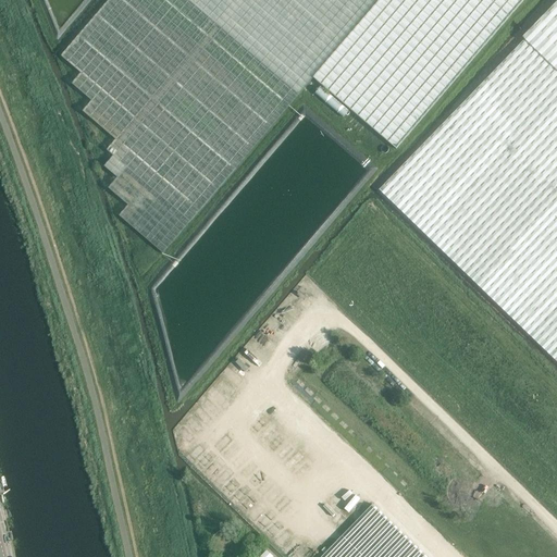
[(381,0),(110,0),(62,57),(82,74),(72,84),(93,101),(83,112),(116,140),(107,151),(114,157),(104,166),(118,178),(109,189),(128,206),(120,217),(163,254),(313,78),(381,0)]
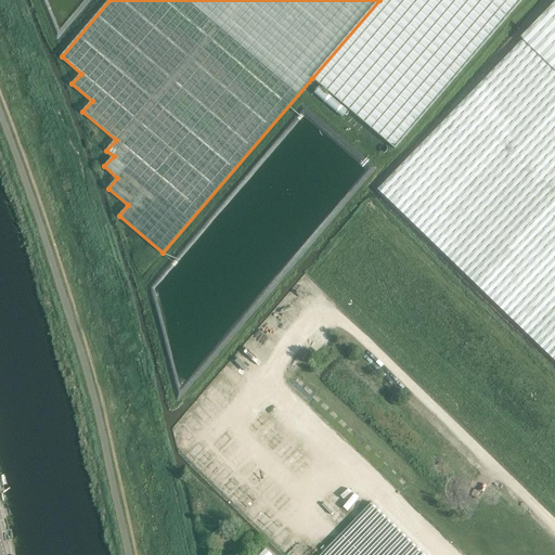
[(379,0),(312,78),(395,149),(523,0),(379,0)]
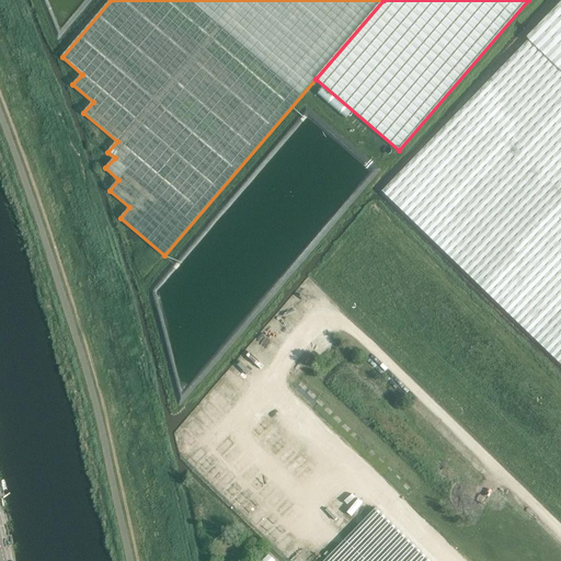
[(560,1),(527,37),(529,39),(382,192),(533,338),(560,365),(560,1)]
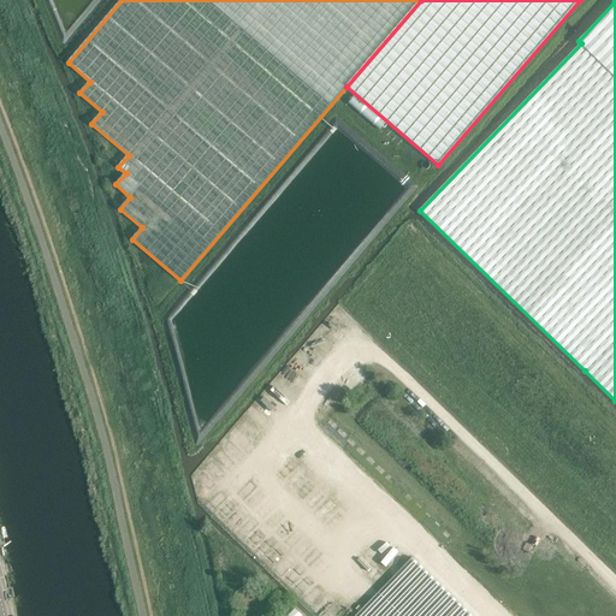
[(472,615),(413,558),(356,615),(472,615)]
